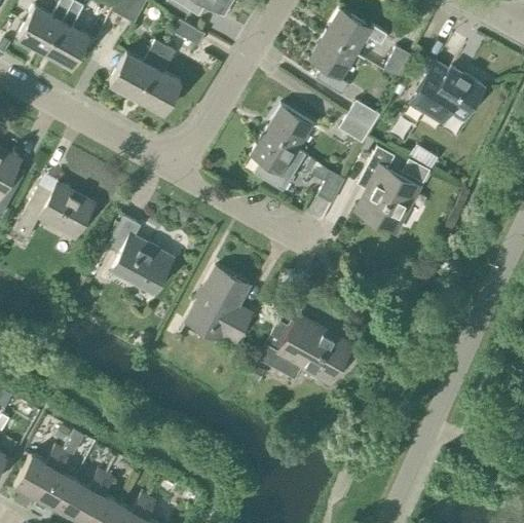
[(44,51),(72,0),(59,0),(51,14),(35,5),(17,37),(44,51)]
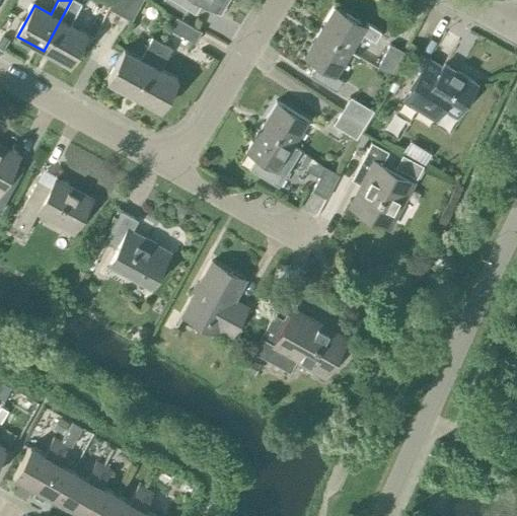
[(74,0),(71,0),(44,51),(71,66),(88,34),(71,25),(83,5),(74,0)]
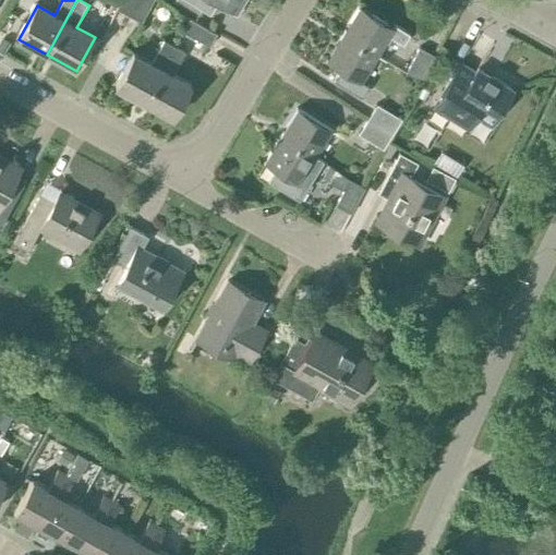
[(130,19),(139,0),(122,0),(117,11),(130,19)]
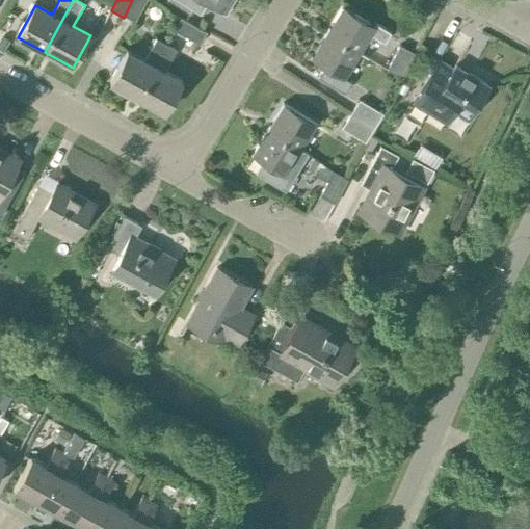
[(149,0),(132,0),(124,18),(136,24),(149,0)]
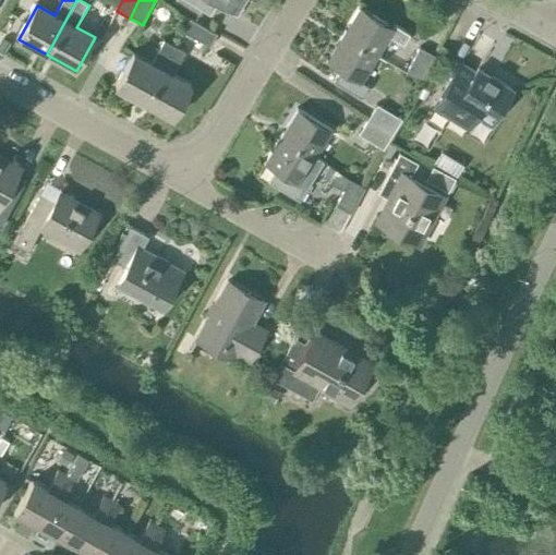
[(218,5),(238,17),(248,0),(183,0),(212,17),(218,5)]
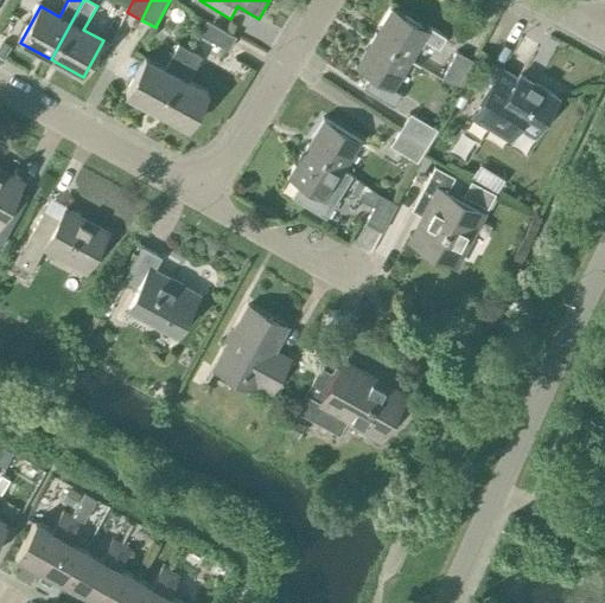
[(393,10),(375,39),(415,64),(428,44),(440,51),(447,39),(431,29),(428,32),(393,10)]
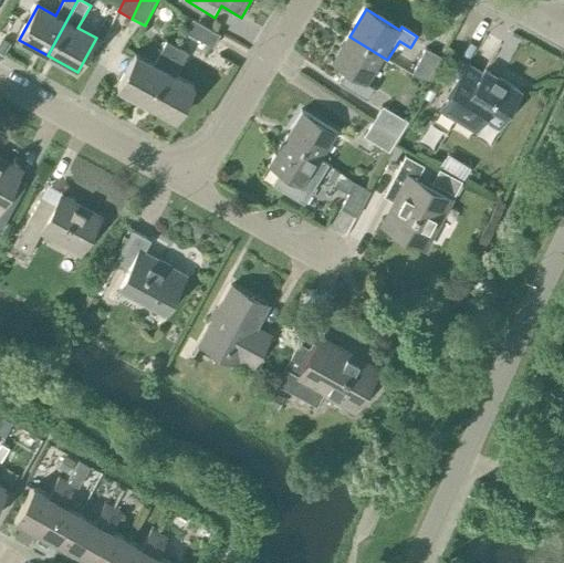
[(221,37),(194,21),(186,34),(213,49),(221,37)]
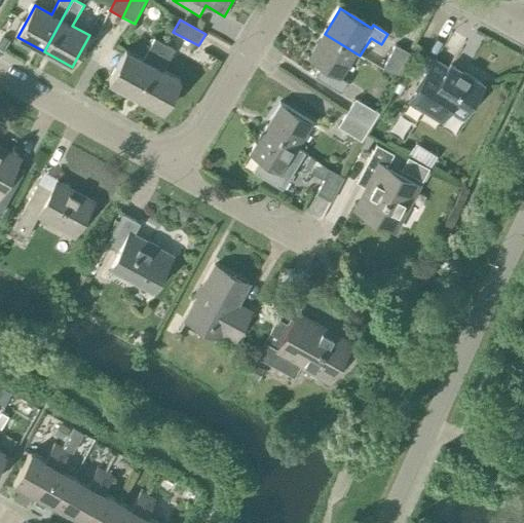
[(344,80),(360,55),(325,34),(308,60),(323,68),(316,78),(342,94),(349,82),(344,80)]
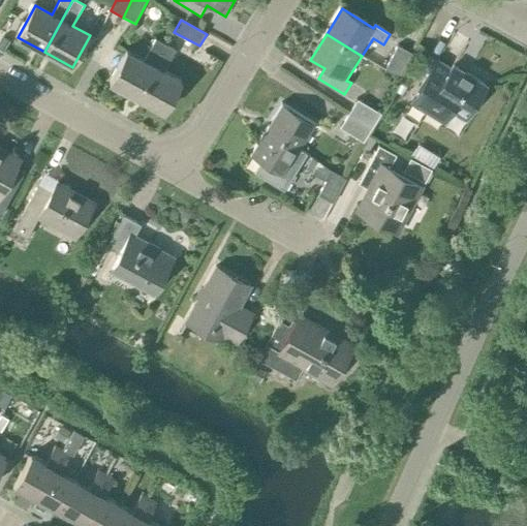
[(137,98),(166,45),(156,39),(145,61),(127,52),(111,83),(137,98)]
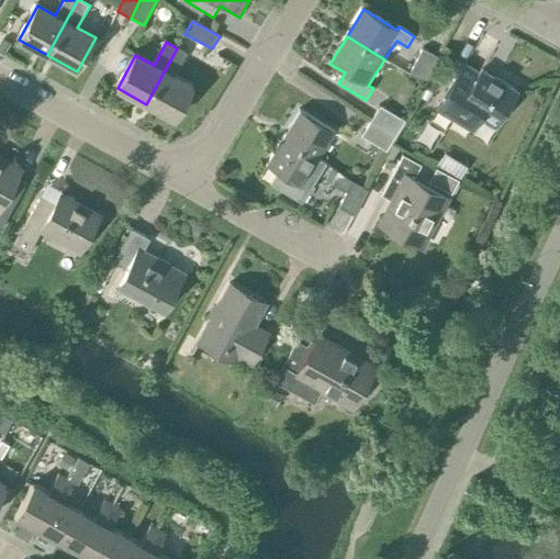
[(177,48),(146,104),(175,120),(193,87),(176,77),(188,54),(177,48)]
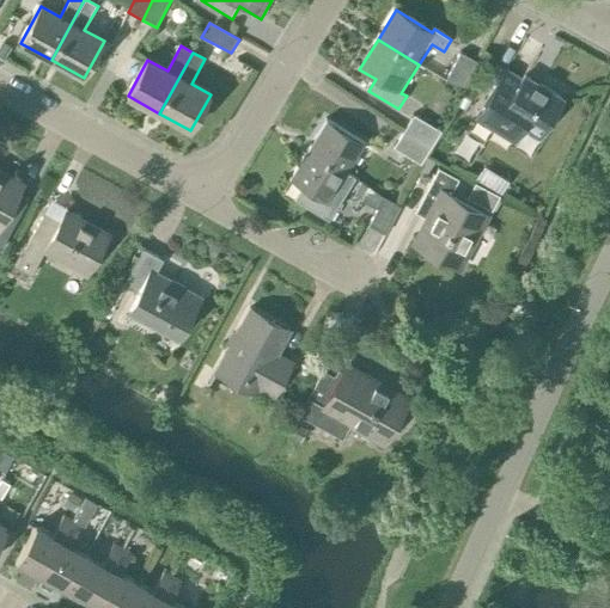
[(464,91),(479,63),(462,55),(447,83),(464,91)]
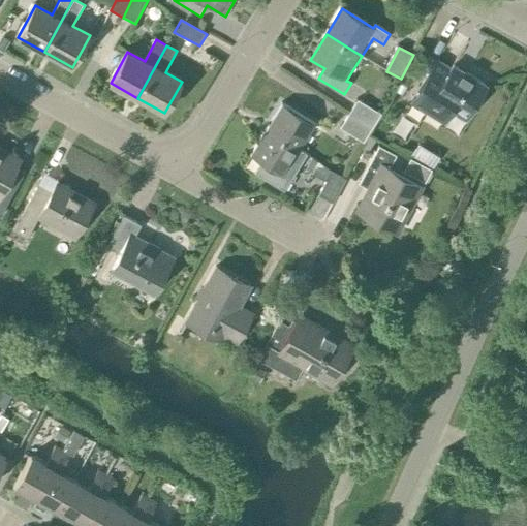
[(466,119),(487,87),(455,66),(452,70),(438,61),(412,103),(445,123),(453,111),(466,119)]
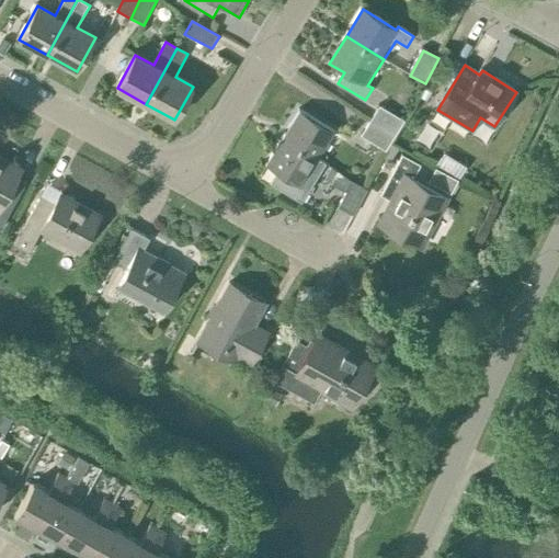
[(380,106),(371,122),(396,137),(406,122),(380,106)]
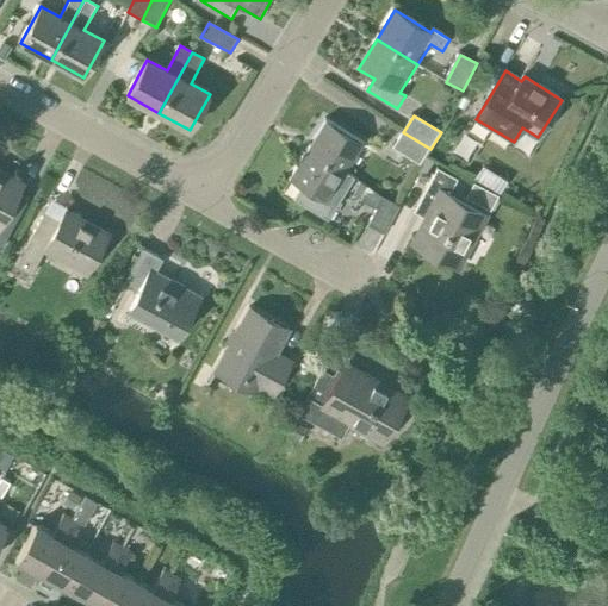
[(326,122),(308,150),(349,175),(367,147),(326,122)]
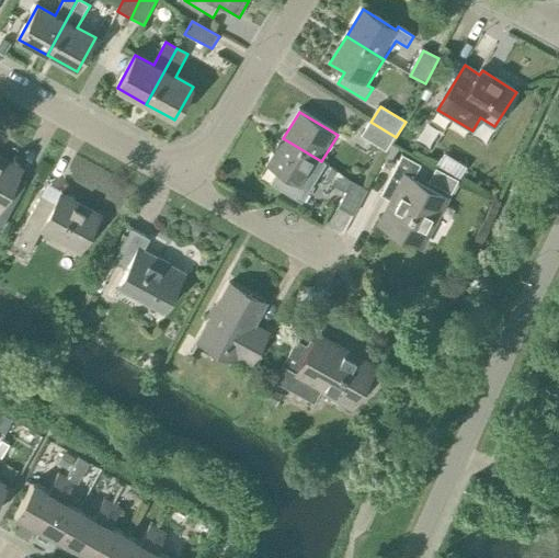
[(386,152),(396,137),(371,122),(361,137),(386,152)]
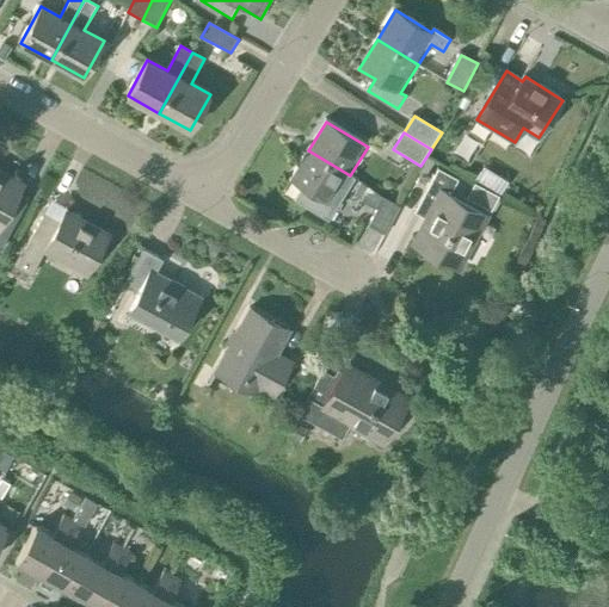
[(356,179),(350,175),(308,150),(290,180),(303,189),(296,200),(326,220),(333,206),(337,209),(356,179)]
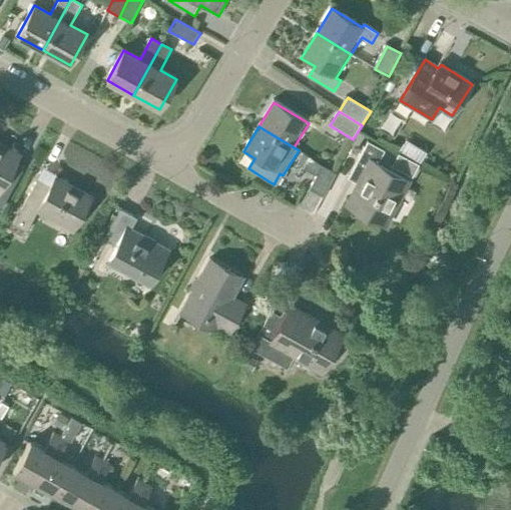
[(19,153),(0,142),(0,209),(2,211),(25,167),(14,161),(19,153)]
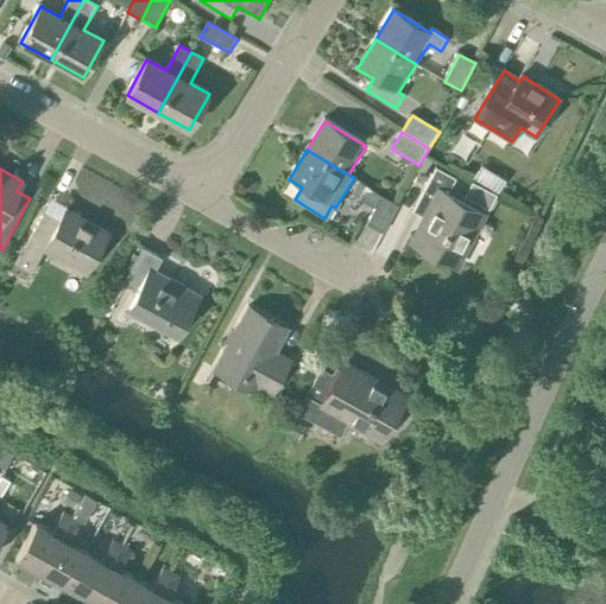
[(437,170),(431,179),(414,213),(429,221),(417,242),(461,266),(487,220),(447,198),(456,180),(437,170)]
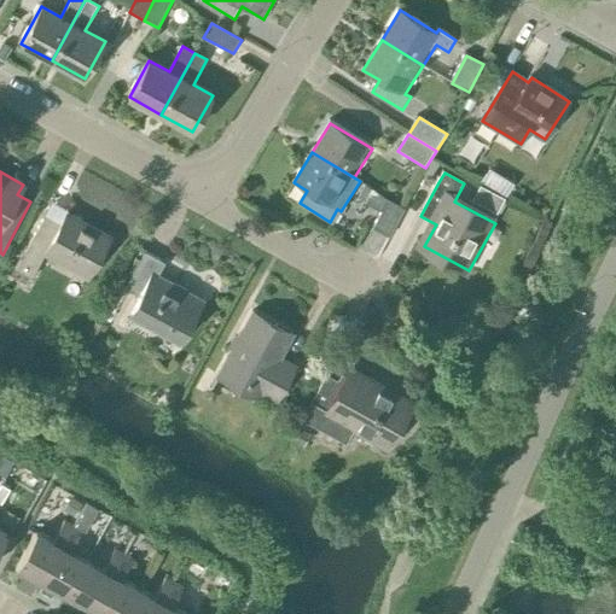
[(388,202),(372,191),(365,205),(382,212),(373,229),(390,239),(406,210),(388,202)]
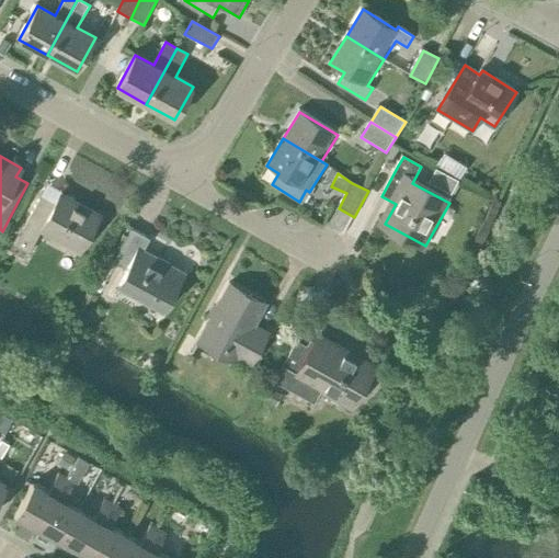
[(43,196),(22,235),(15,247),(30,254),(43,230),(82,251),(102,214),(63,192),(56,204),(43,196)]
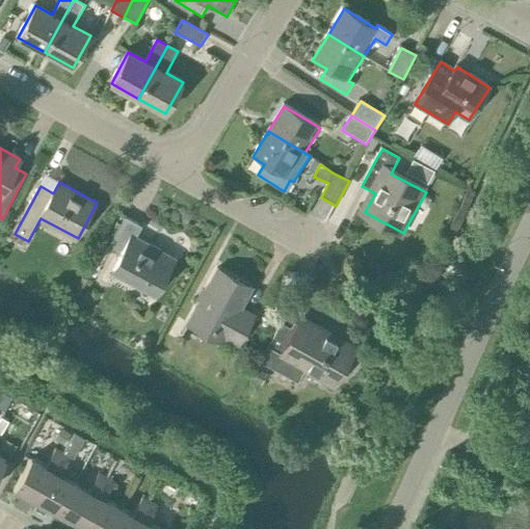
[(155,298),(176,261),(136,238),(142,228),(126,218),(109,248),(121,256),(110,273),(155,298)]
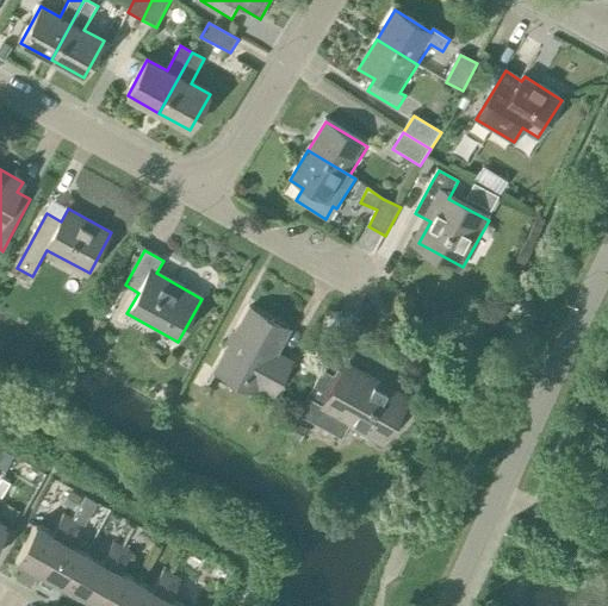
[(273,397),(292,362),(277,354),(290,331),(250,310),(217,372),(255,392),(258,388),(273,397)]
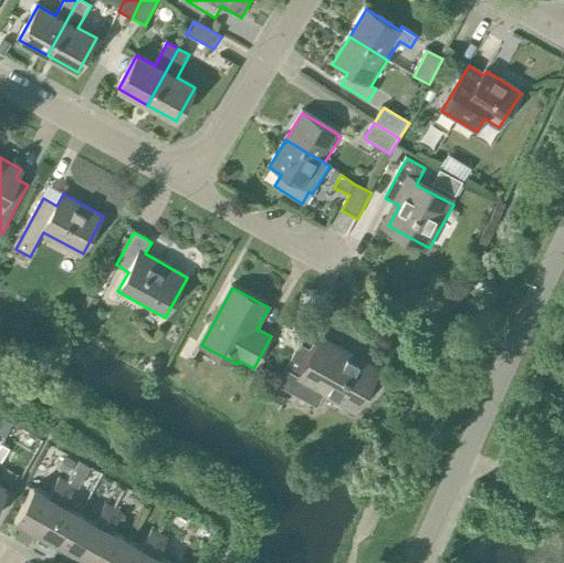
[(355,408),(378,367),(325,339),(316,354),(300,345),(278,386),(317,407),(326,393),(355,408)]
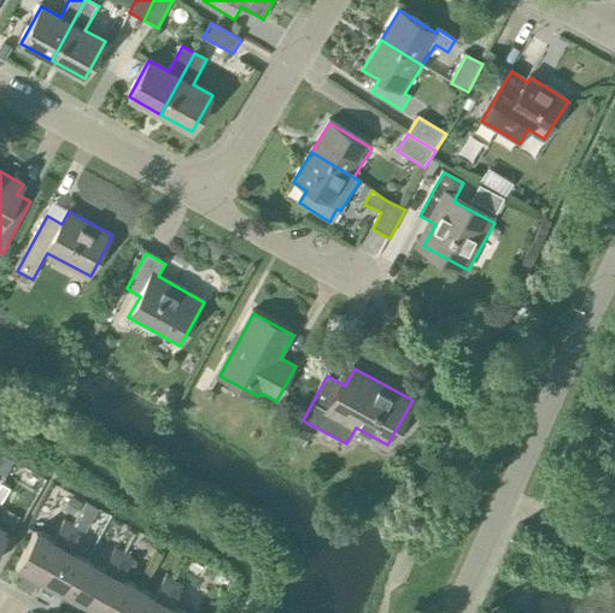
[(1,487),(0,488),(0,505),(3,506),(10,491),(1,487)]
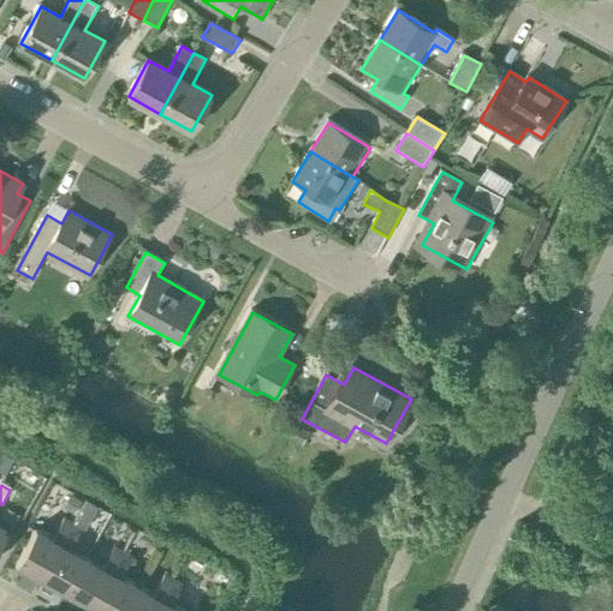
[(17,567),(43,581),(73,526),(64,521),(54,540),(36,532),(17,567)]
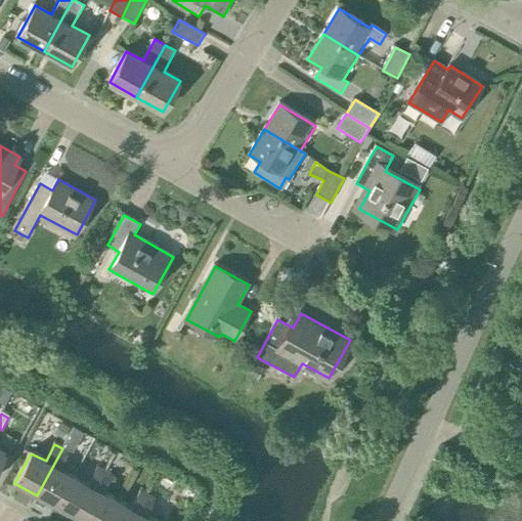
[(37,495),(58,507),(75,477),(61,470),(71,453),(62,448),(37,495)]
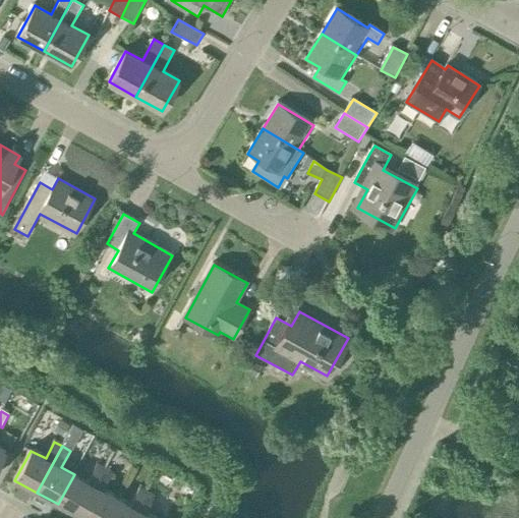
[(58,504),(79,516),(105,470),(98,466),(89,482),(74,474),(58,504)]
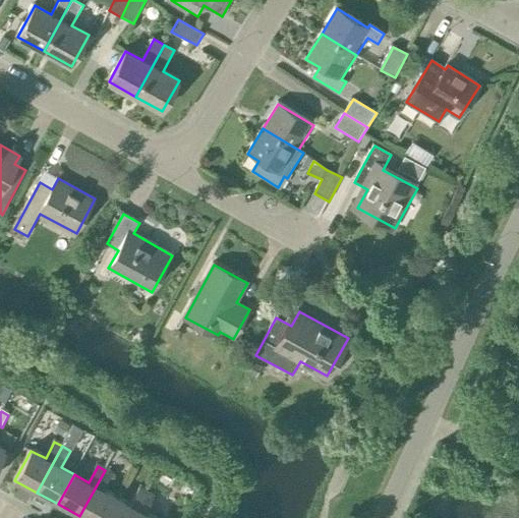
[(79,516),(81,517),(106,517),(117,498),(104,491),(113,474),(105,470),(79,516)]
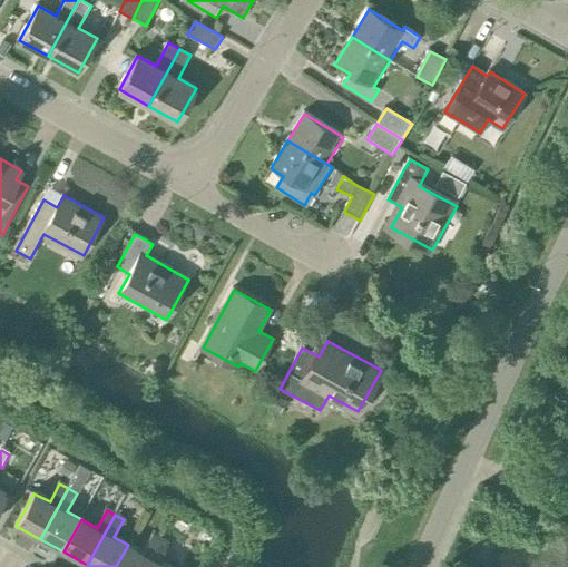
[(146,566),(162,540),(153,536),(143,554),(128,545),(116,566),(146,566)]
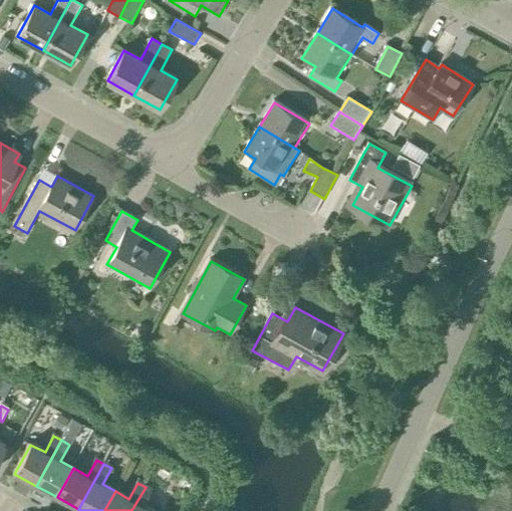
[(154,491),(146,487),(132,510),(151,510),(145,507),(154,491)]
